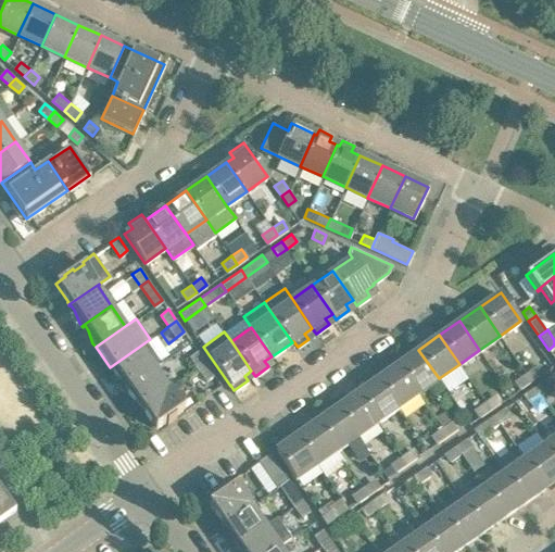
[(124,387),(153,367),(161,362),(147,341),(139,347),(110,367),(112,371),(121,378),(116,384),(121,389),(124,387)]
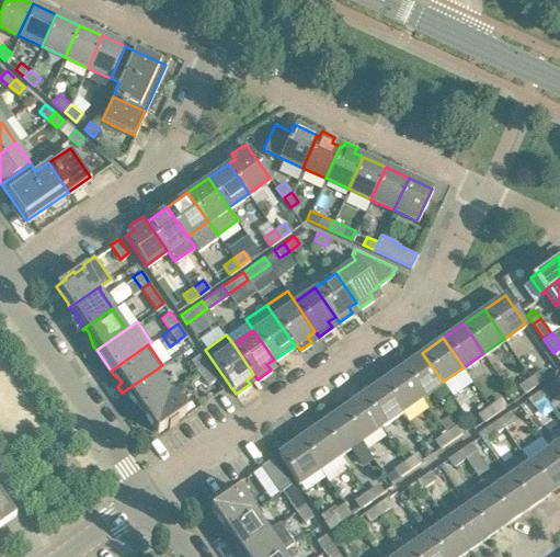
[(191,359),(198,370),(206,364),(198,353),(191,359)]
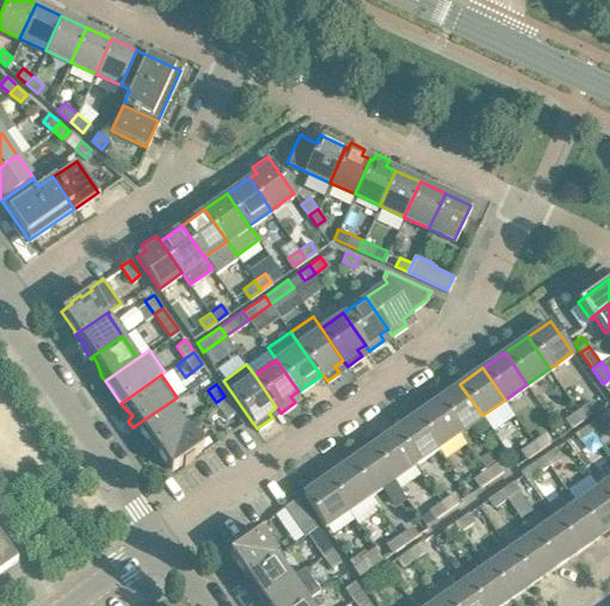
[(482,415),(460,384),(437,400),(460,431),(482,415)]
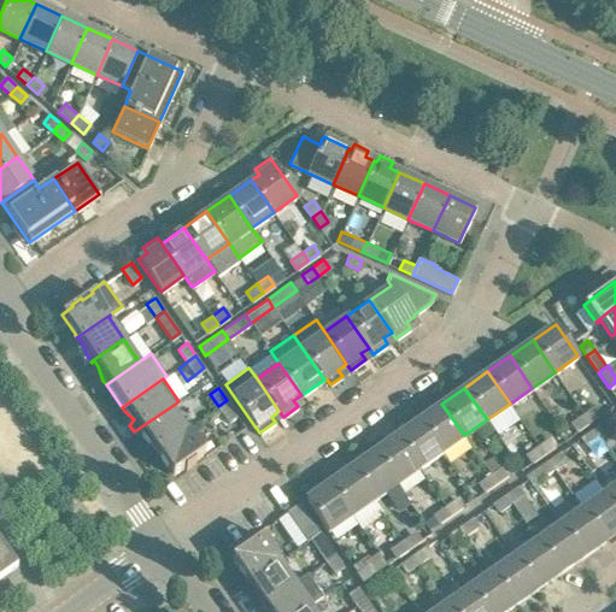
[(238,415),(227,400),(218,406),(228,421),(238,415)]
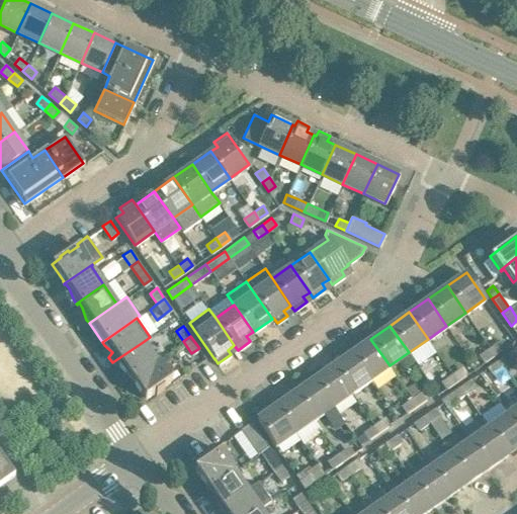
[(390,365),(370,339),(351,352),(370,378),(390,365)]
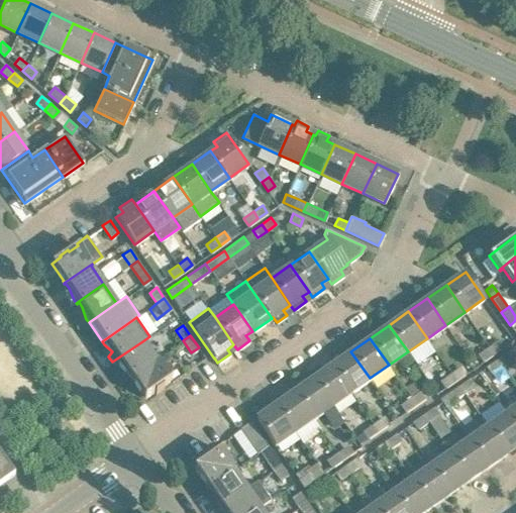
[(497,339),(488,345),(493,352),(502,346),(497,339)]
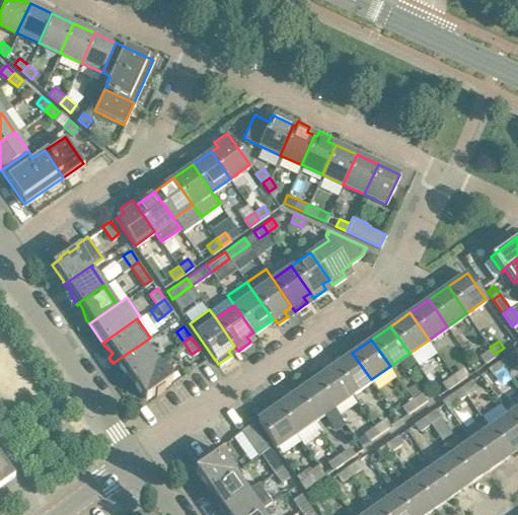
[(130,379),(130,380),(159,360),(158,359),(156,360),(143,343),(116,361),(118,364),(128,373),(131,378),(130,379)]
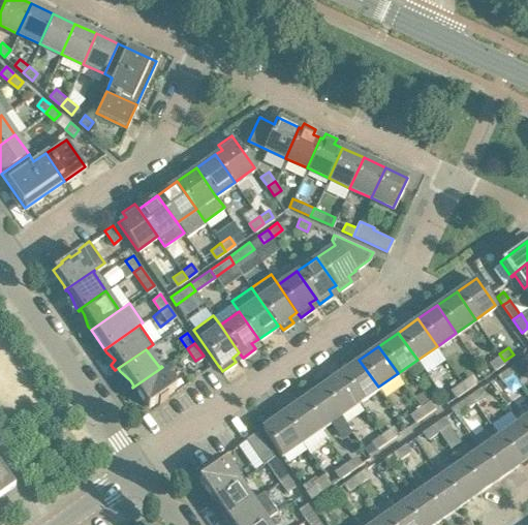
[(504,361),(499,353),(490,361),(495,368),(504,361)]
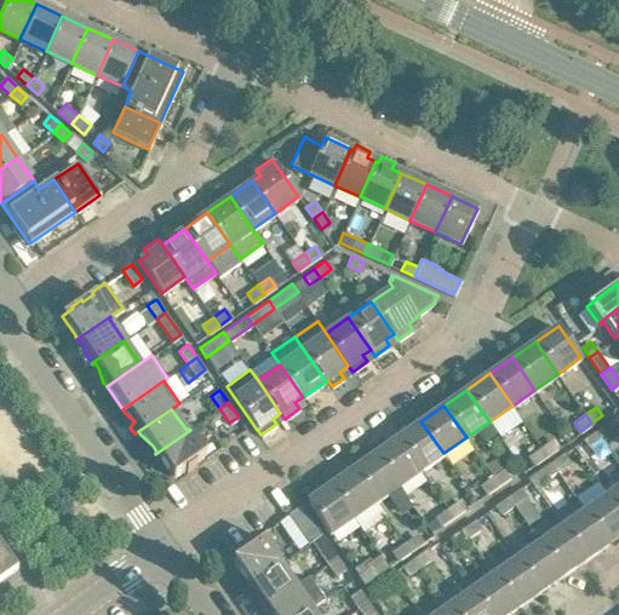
[(443,453),(420,421),(399,437),(420,470),(443,453)]
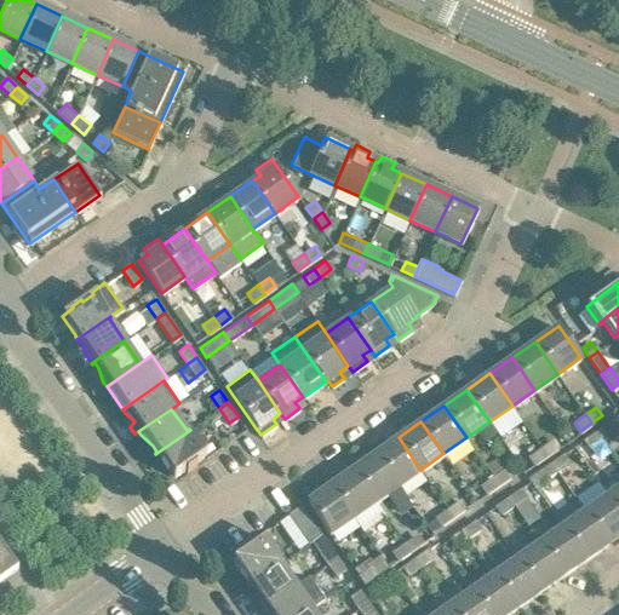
[(613,430),(607,421),(596,430),(602,438),(613,430)]
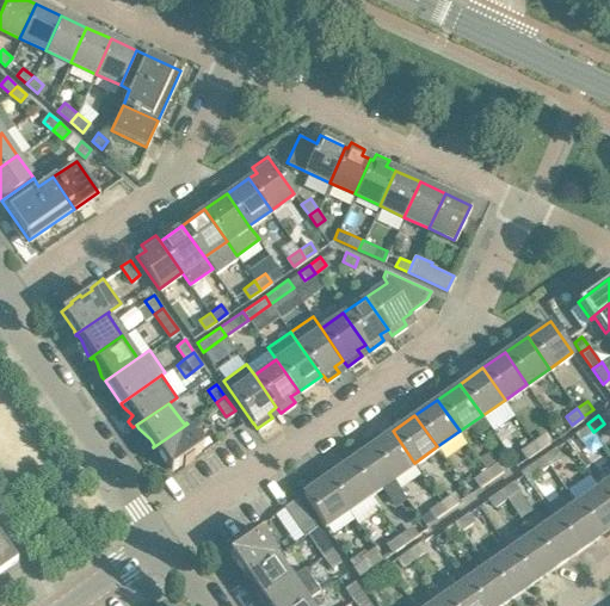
[(190,427),(188,424),(153,447),(155,449),(156,449),(171,469),(182,461),(183,463),(192,456),(191,453),(203,446),(198,440),(202,437),(202,432),(199,427),(195,426),(190,427)]
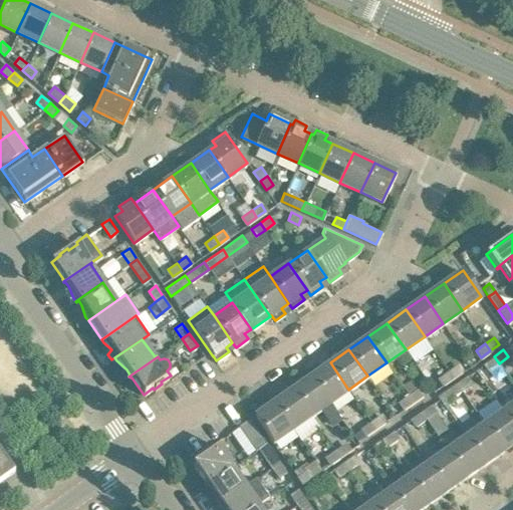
[(490,369),(492,368),(494,371),(501,366),(499,363),(494,356),(485,362),(490,369)]
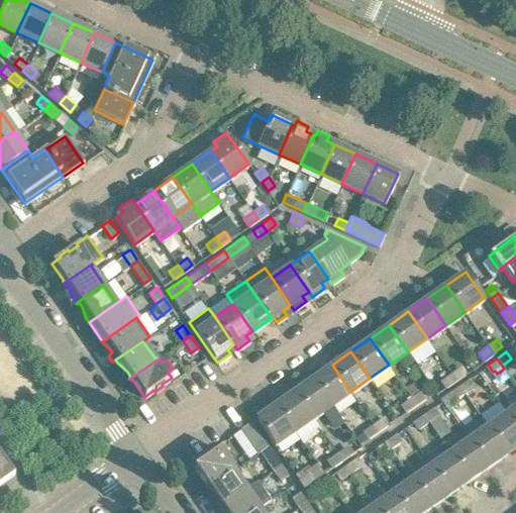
[(350,392),(332,365),(313,378),(331,405),(350,392)]
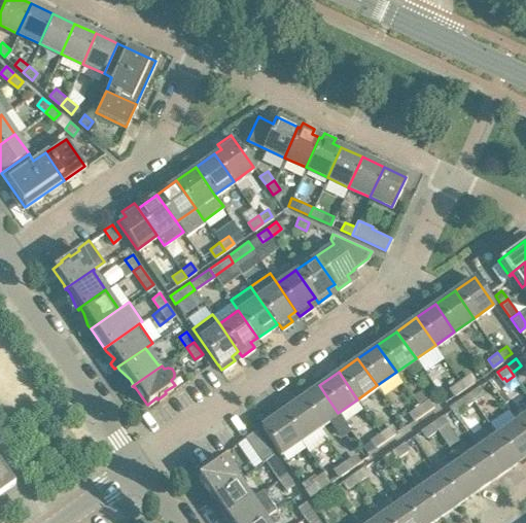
[(468,373),(459,380),(464,387),(474,380),(468,373)]
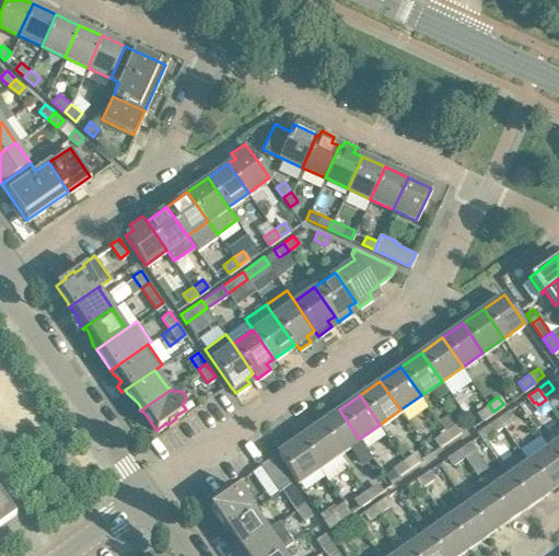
[(493,412),(488,404),(478,410),(484,418),(493,412)]
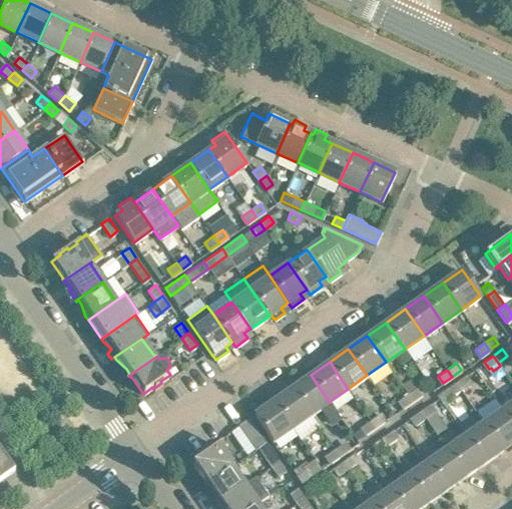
[(329,402),(311,375),(292,389),(310,415),(329,402)]
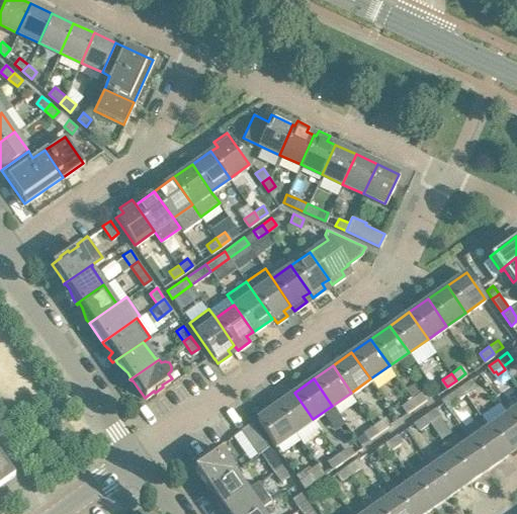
[(474,387),(468,378),(459,386),(464,393),(474,387)]
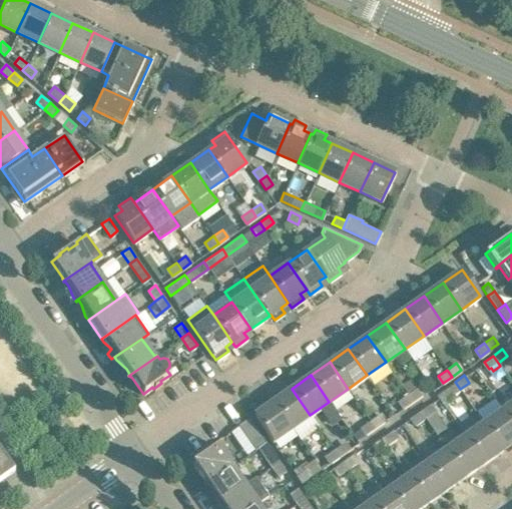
[(442,402),(460,389),(455,382),(437,395),(442,402)]
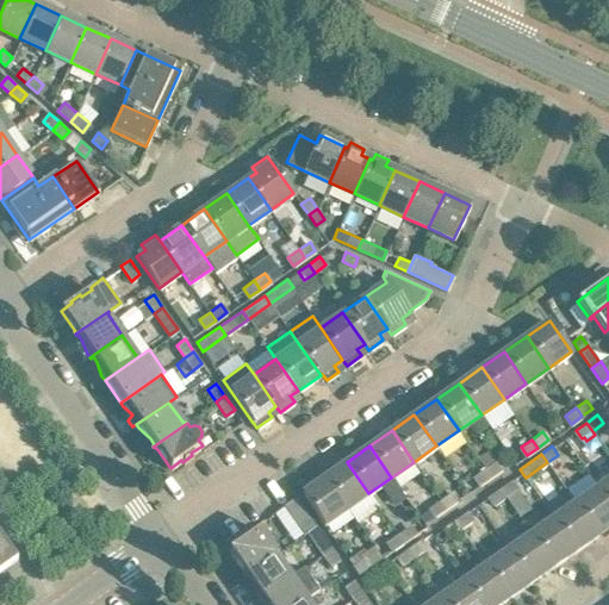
[(496,460),(485,467),(490,475),(502,468),(496,460)]
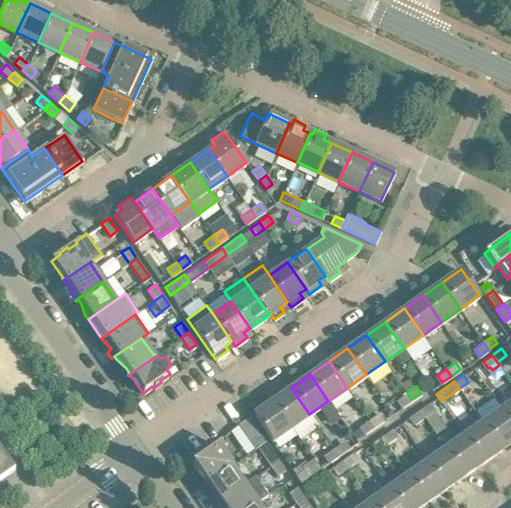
[(309,414),(291,388),(272,401),(291,427),(309,414)]
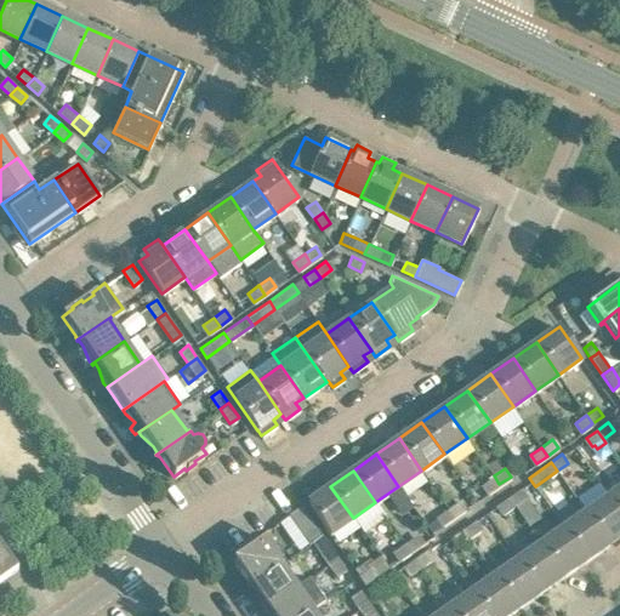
[(499,484),(494,475),(482,484),(488,492),(499,484)]
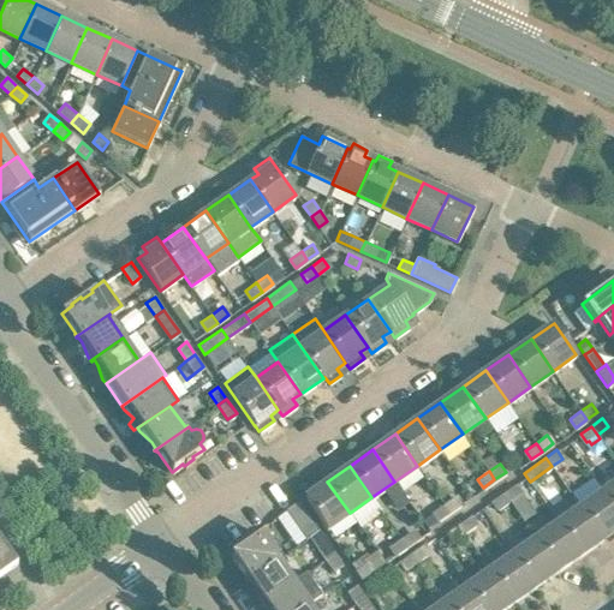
[(350,513),(327,482),(304,497),(327,528),(350,513)]
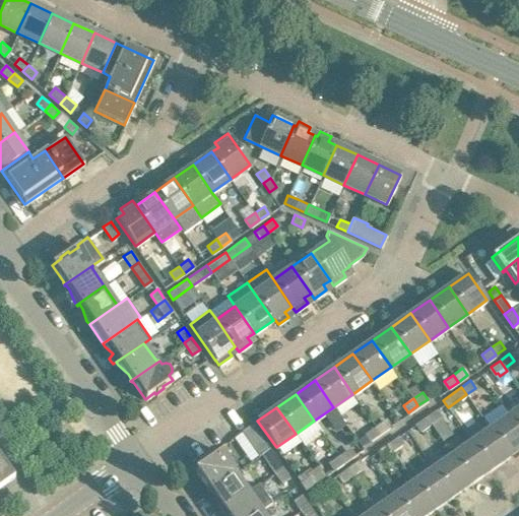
[(518,428),(518,407),(510,414),(518,428)]
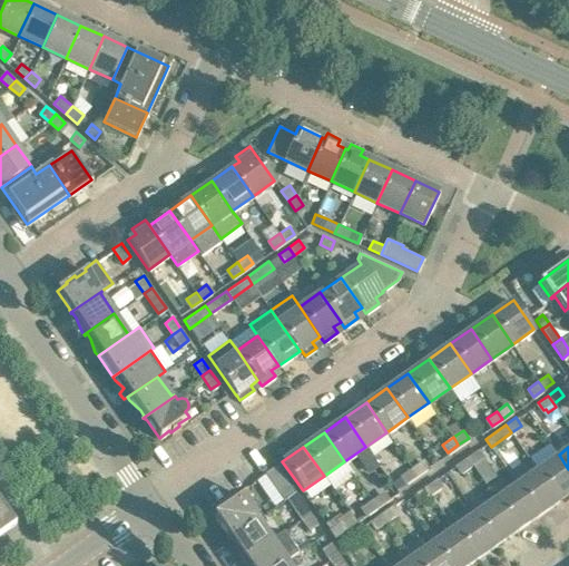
[(481,457),(477,449),(466,456),(471,465),(481,457)]
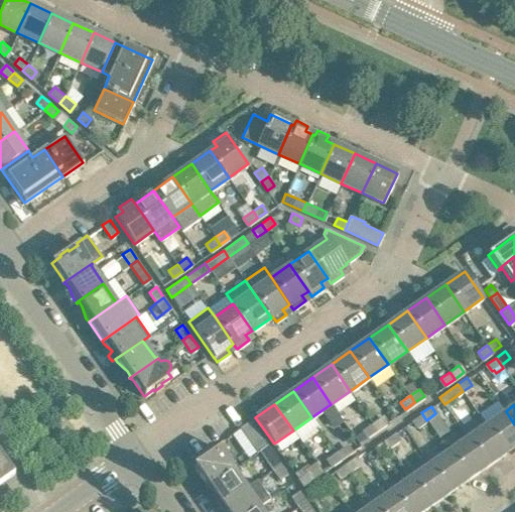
[(505,452),(514,444),(514,424),(506,411),(487,424),(505,452)]
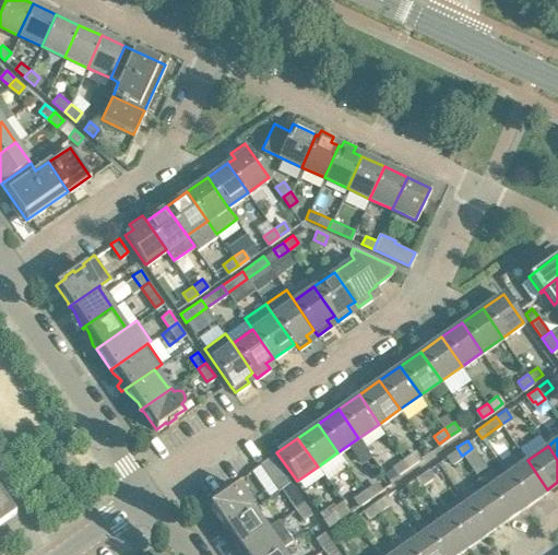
[(462,456),(456,447),(447,455),(452,462),(462,456)]
